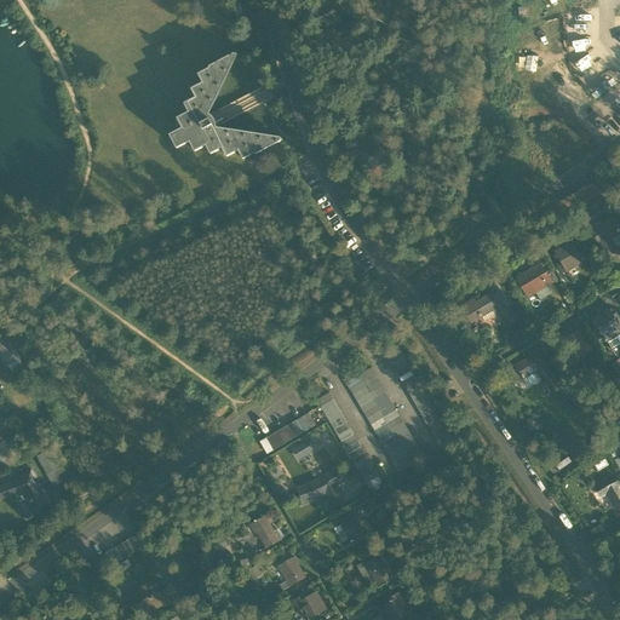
[(240,4),(244,16),(251,13),(247,1),(250,0),(248,0),(233,0),(235,5),(240,4)]
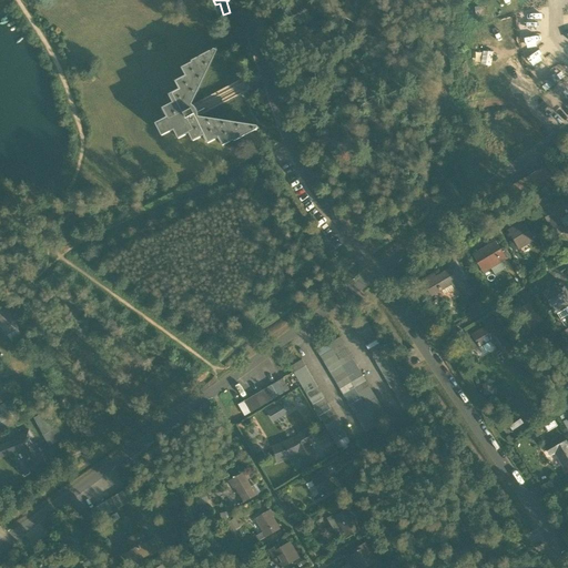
[(244,79),(191,107),(190,103),(214,50),(192,62),(192,63),(185,67),(189,73),(185,75),(186,77),(179,80),(182,87),(179,89),(180,90),(172,93),(176,100),(172,102),(173,103),(166,107),(170,113),(166,115),(168,118),(159,122),(165,134),(174,130),(175,132),(179,131),(182,138),(190,133),(190,135),(193,133),(196,140),(204,137),(204,138),(208,135),(212,142),(219,139),(220,140),(223,138),(226,144),(233,141),(234,142),(256,130),(199,120),(196,118),(250,90),(244,79)]
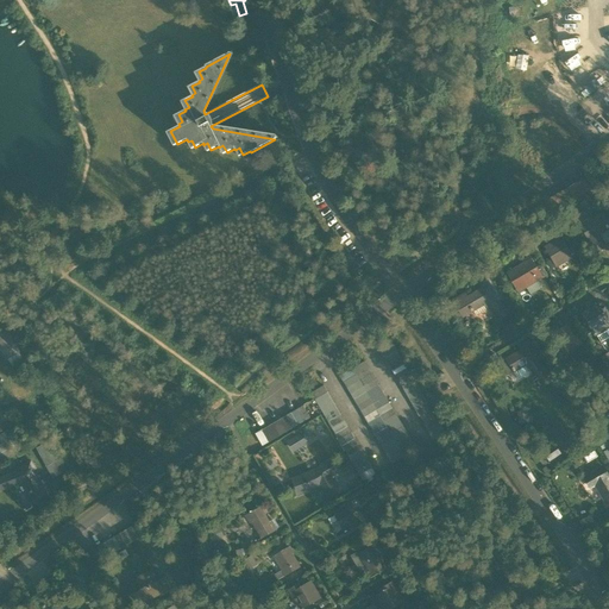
[(596,79),(584,87),(590,95),(602,87),(596,79)]
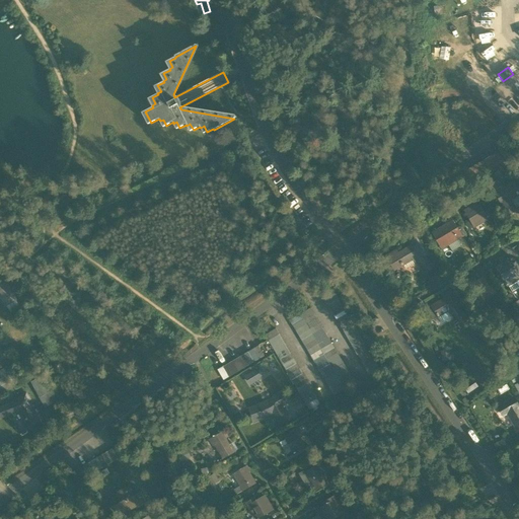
[(491,96),(495,101),(500,98),(496,93),(491,96)]
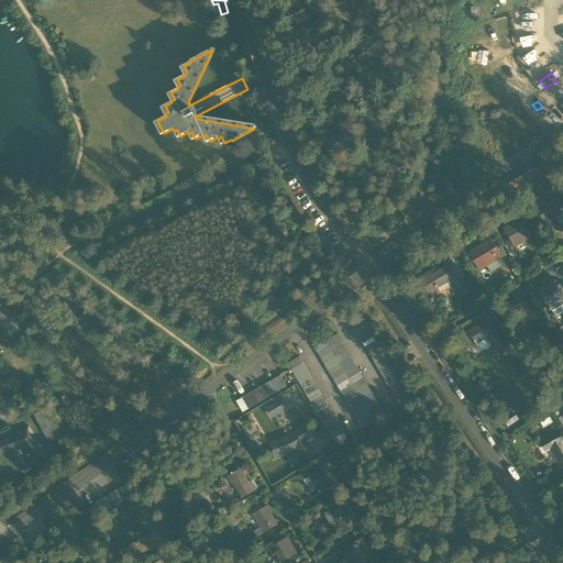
[(247,122),(249,114),(221,110),(219,118),(247,122)]
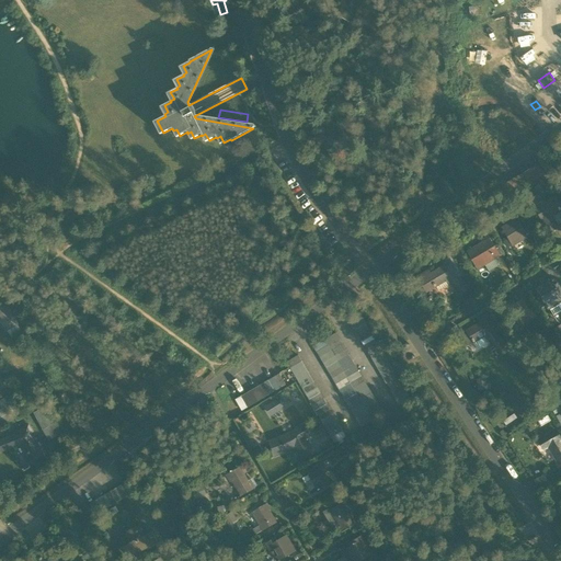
[(546,159),(540,162),(547,173),(552,170),(546,159)]
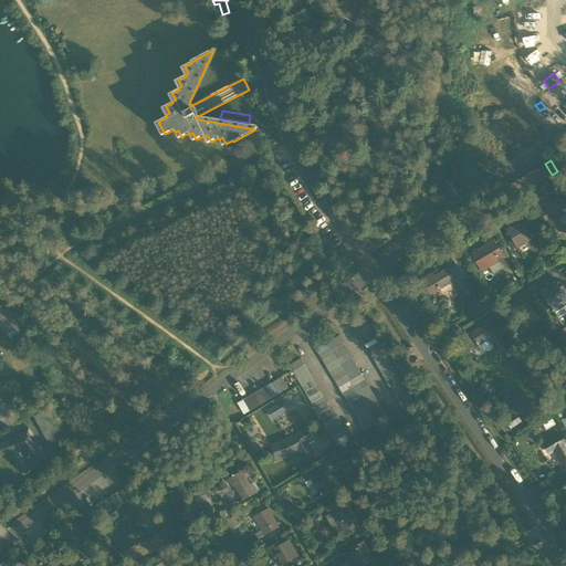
[(503,191),(510,202),(514,199),(513,197),(509,188),(503,191)]
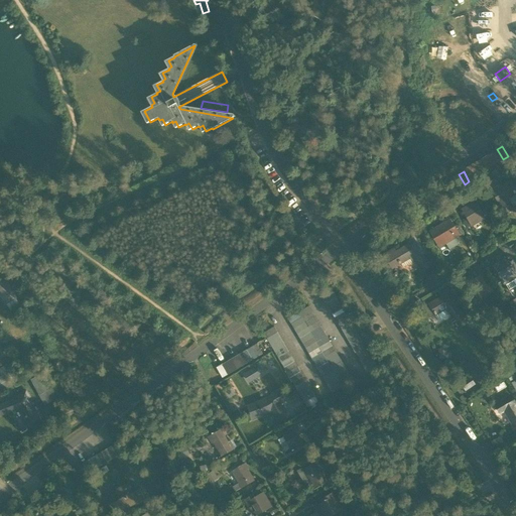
[(495,178),(488,182),(492,189),(499,185),(495,178)]
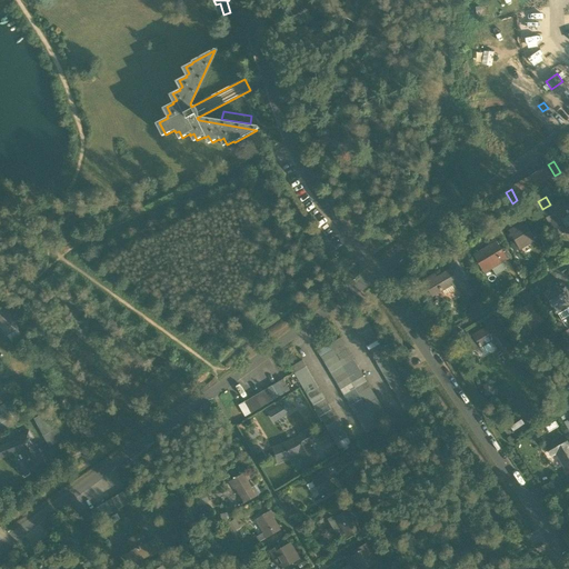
[(542,211),(558,236),(565,232),(558,220),(568,212),(568,202),(567,198),(553,206),(552,205),(548,208),(542,211)]
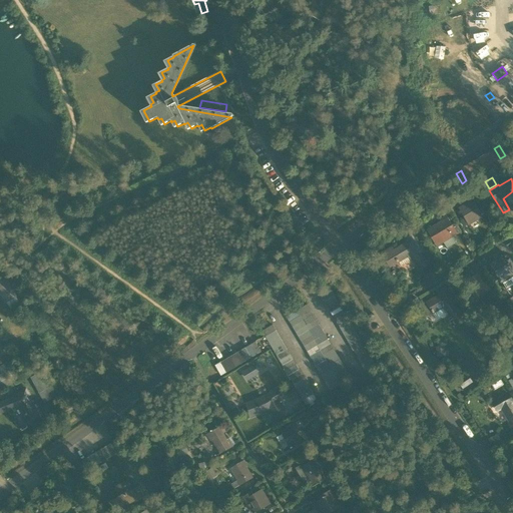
[(465,218),(468,224),(485,214),(481,208),(478,209),(473,200),(459,208),(465,218)]
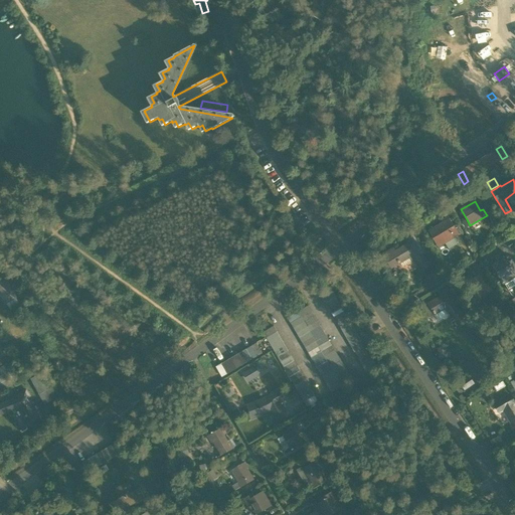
[(430,232),(439,246),(445,242),(445,243),(456,236),(459,234),(449,217),(443,220),(445,223),(430,232)]
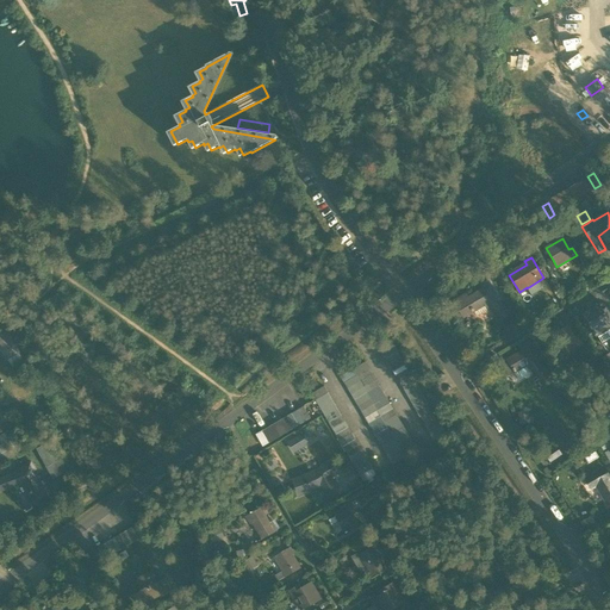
[(552,271),(556,267),(553,260),(547,263),(552,271)]
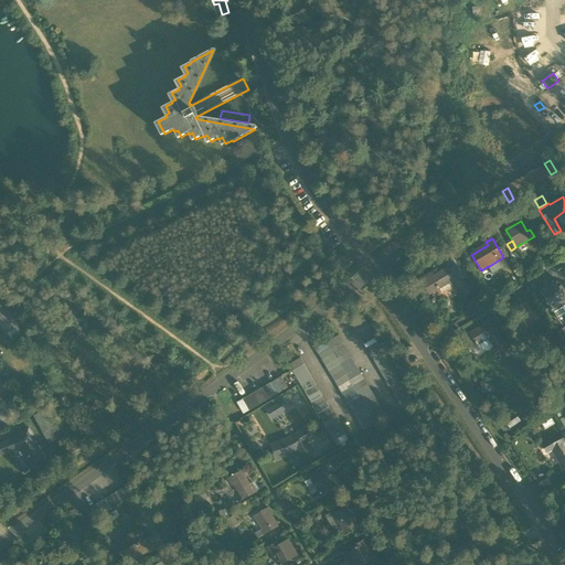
[(500,259),(488,267),(492,274),(504,267),(500,259)]
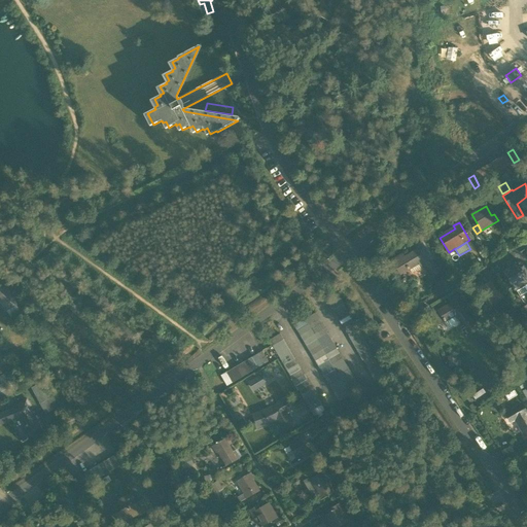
[(418,250),(406,257),(403,254),(392,261),(398,273),(408,268),(409,270),(410,269),(412,274),(424,267),(432,277),(440,272),(427,258),(425,253),(426,252),(421,244),(416,247),(418,250)]
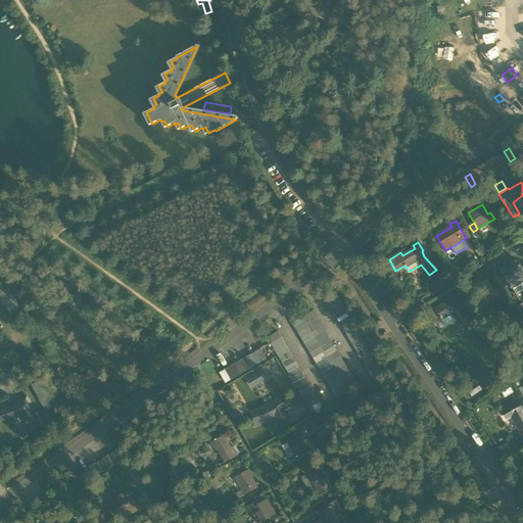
[(517,260),(501,271),(509,285),(509,286),(511,289),(512,288),(516,294),(522,289),(522,276),(521,274),(522,272),(522,271),(522,269),(517,260)]
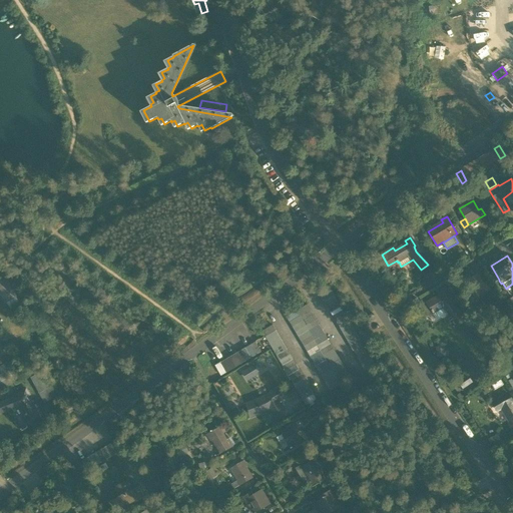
[(429,267),(422,273),(427,279),(435,273),(429,267)]
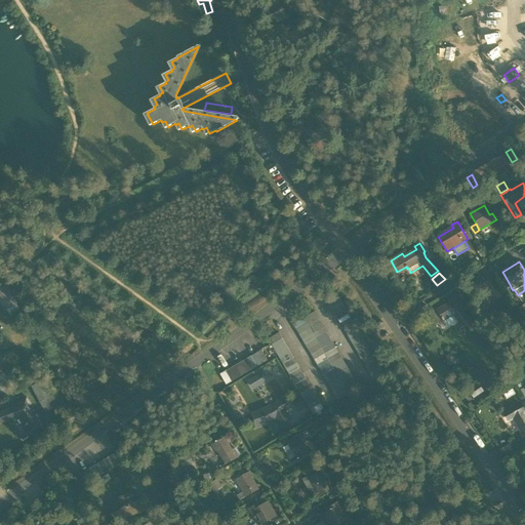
[(476,290),(485,306),(501,295),(497,289),(495,291),(490,282),(476,290)]
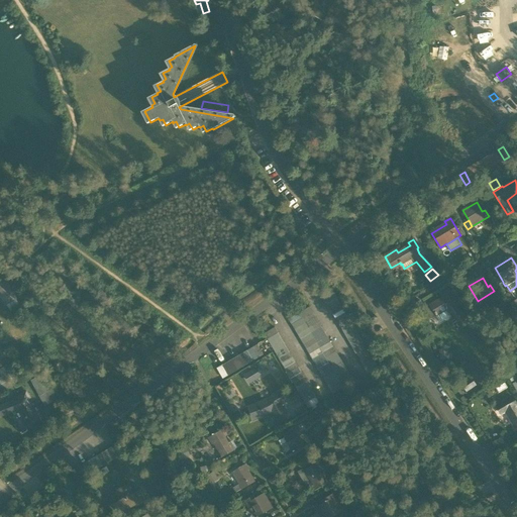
[(0,284),(0,294),(6,305),(16,299),(6,281),(0,284)]
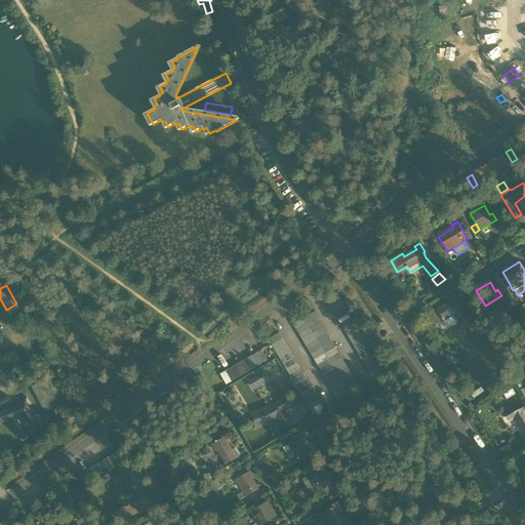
[(459,321),(467,328),(473,323),(461,310),(460,308),(462,306),(456,294),(449,298),(451,301),(437,311),(443,320),(453,314),(459,321)]
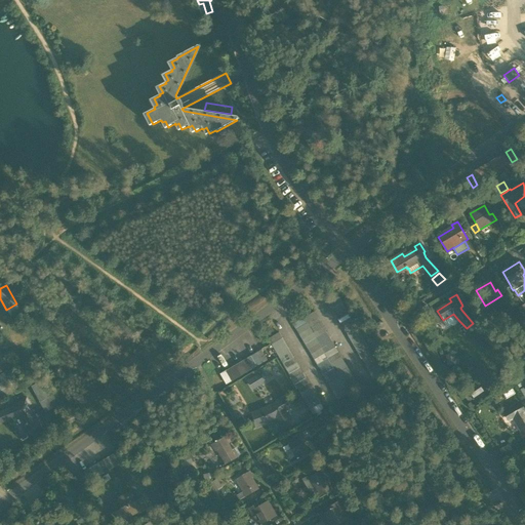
[(328,304),(331,309),(341,303),(338,297),(328,304)]
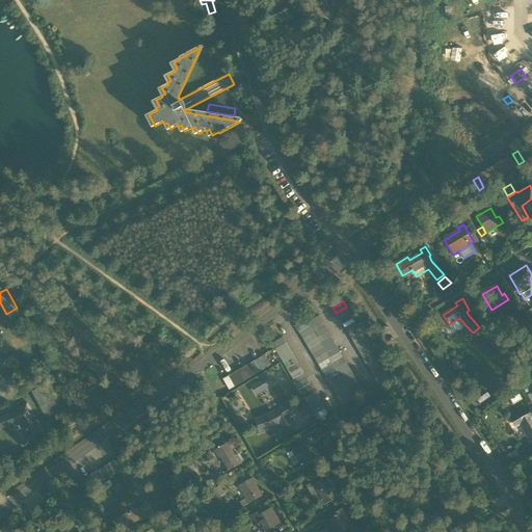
[(389,378),(386,373),(382,368),(381,366),(379,363),(376,357),(373,352),(371,347),(368,342),(365,337),(362,333),(358,327),(355,322),(352,317),(349,312),(346,307),(336,313),(339,318),(342,323),(345,328),(348,334),(351,339),(353,344),(356,349),(360,353),(363,358),(366,364),(369,369),(371,372),(372,374),(375,379),(378,384),(389,378)]
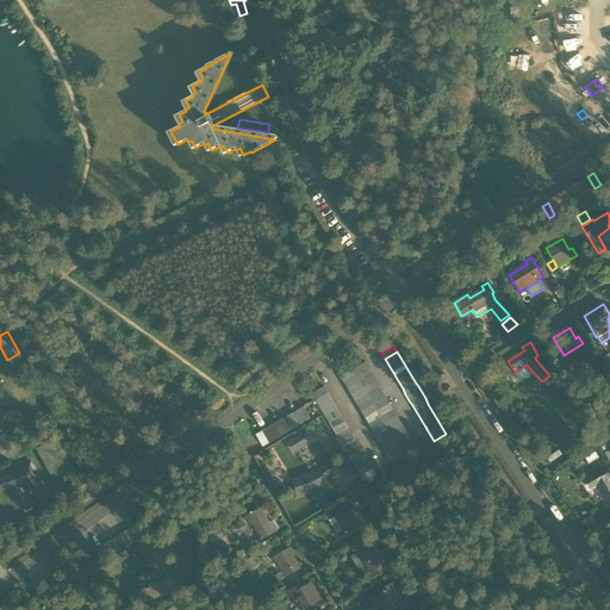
[(362,363),(353,369),(341,377),(344,383),(344,384),(348,388),(350,394),(354,400),(358,406),(361,412),(365,418),(368,424),(372,430),(375,436),(379,442),(383,447),(385,453),(388,459),(392,465),(405,458),(417,450),(414,444),(410,439),(406,433),(403,427),(399,421),(397,416),(393,410),(390,404),(386,398),(383,392),(379,386),(375,380),(372,374),(368,368),(365,362),(363,363),(362,363)]
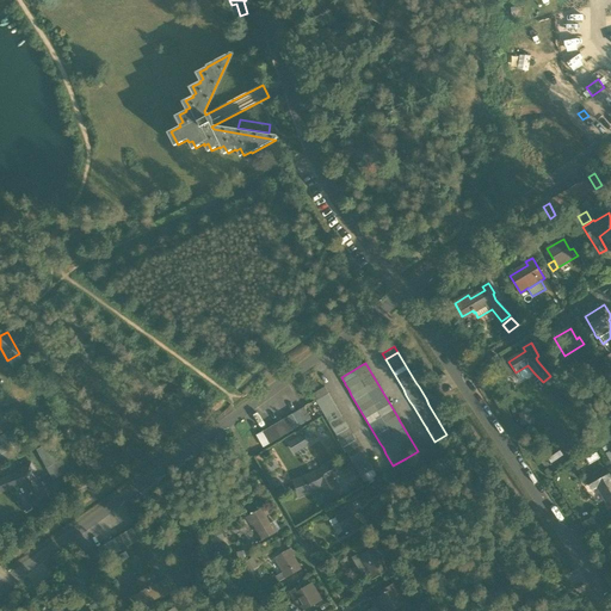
[(507,365),(497,371),(501,381),(513,374),(507,365)]
